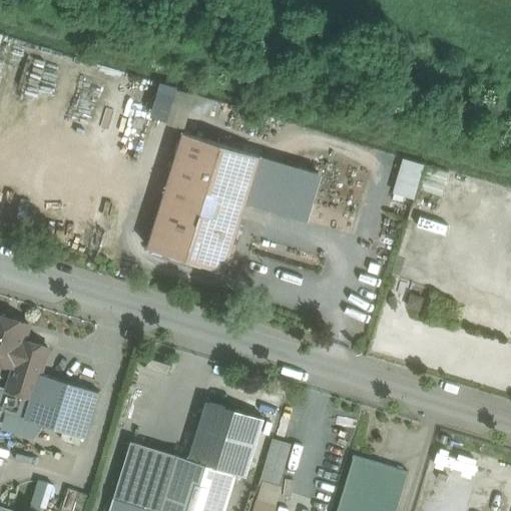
[(212,102),(189,95),(184,110),(208,117),(212,102)]
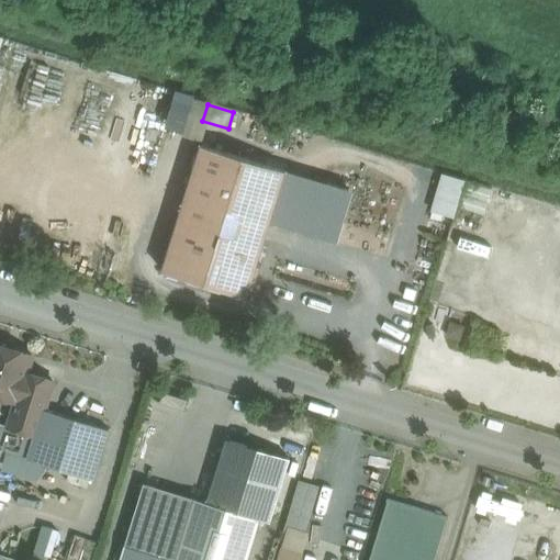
[(283,172),(199,147),(160,273),(245,299),(268,224),(283,172)]
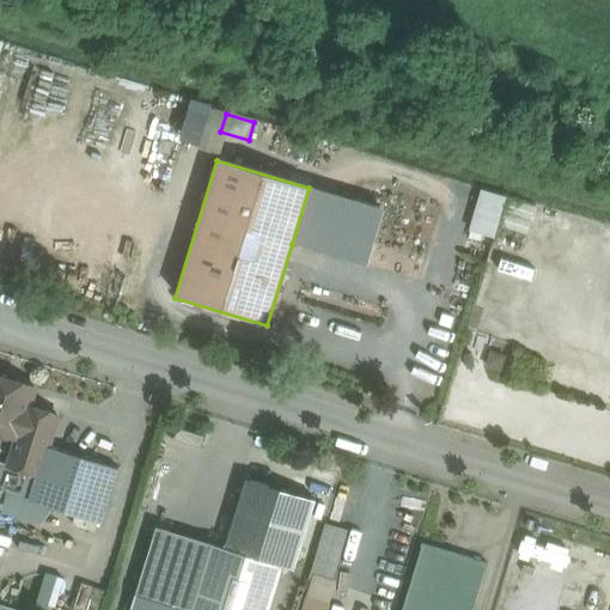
[(378,209),(309,188),(292,244),(361,266),(378,209)]
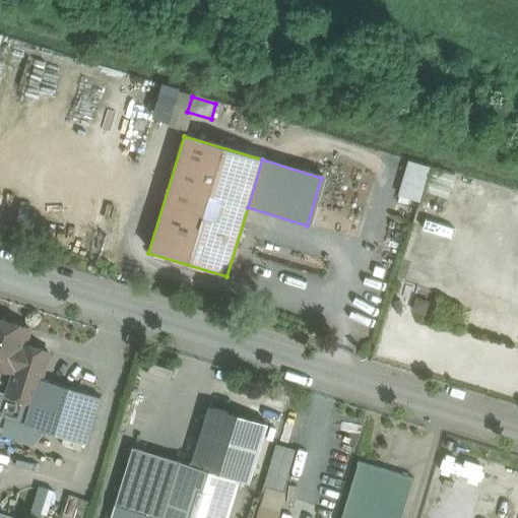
[(407,163),(394,206),(414,212),(428,169),(407,163)]
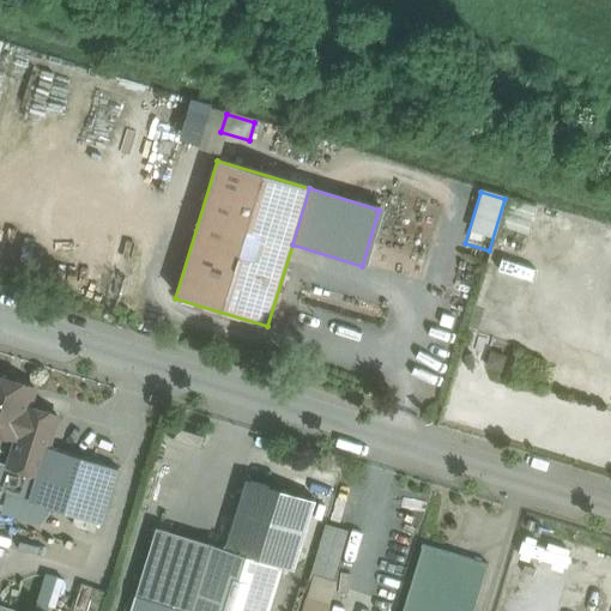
[(32,389),(0,380),(0,435),(16,440),(7,467),(36,476),(44,448),(46,449),(55,418),(28,410),(32,389)]
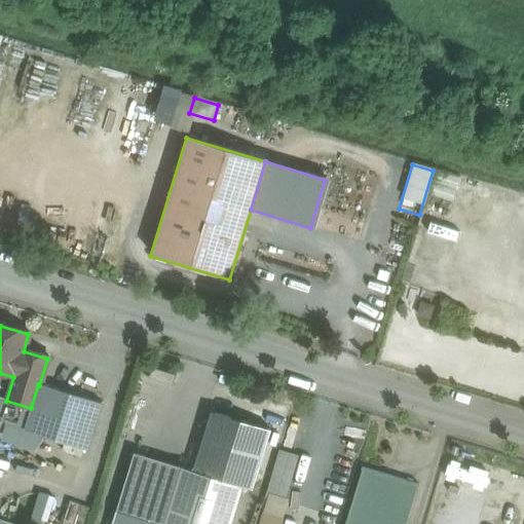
[(39,385),(38,384),(31,408),(24,431),(85,450),(100,404),(39,385)]
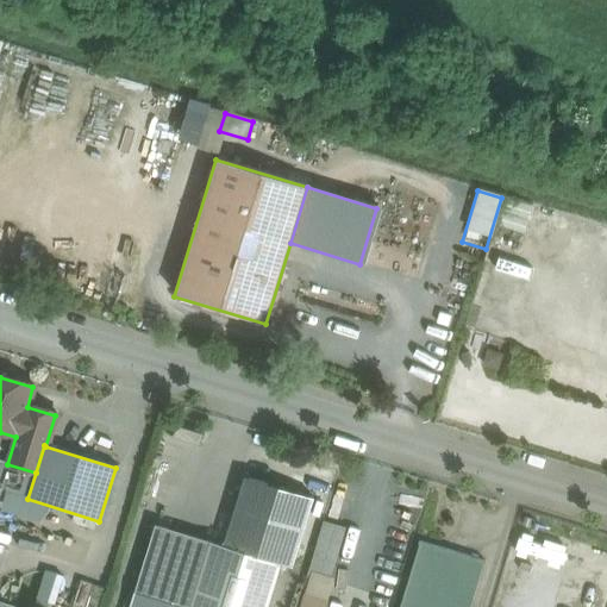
[(312,499),(243,477),(223,546),(280,564),(291,568),(312,499)]
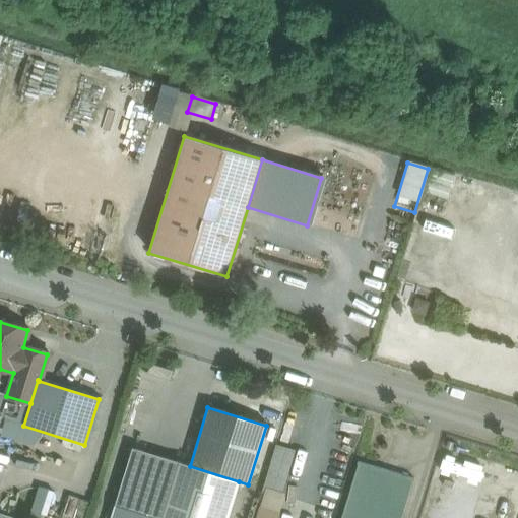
[(131,448),(114,507),(149,517),(162,517),(179,462),(131,448)]
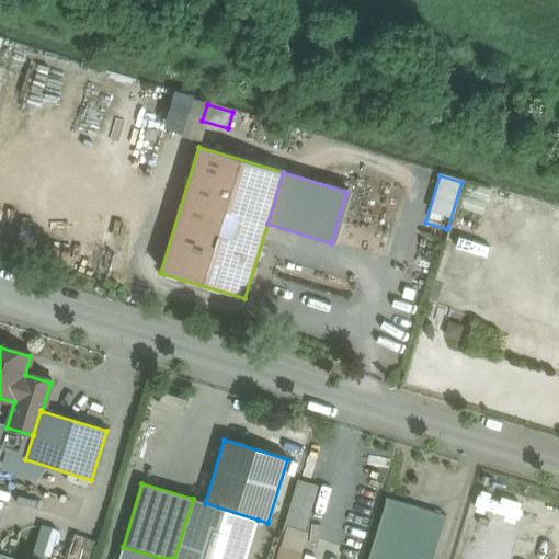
[(244,558),(258,520),(205,503),(193,499),(174,558),(244,558)]
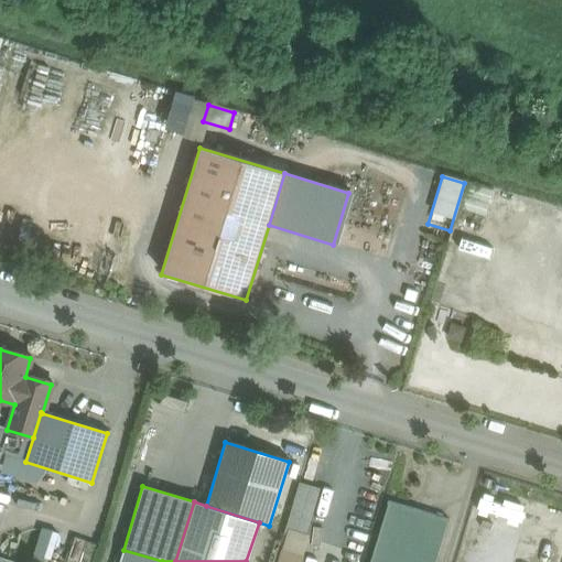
[(434,561),(446,521),(388,503),(369,561),(434,561)]
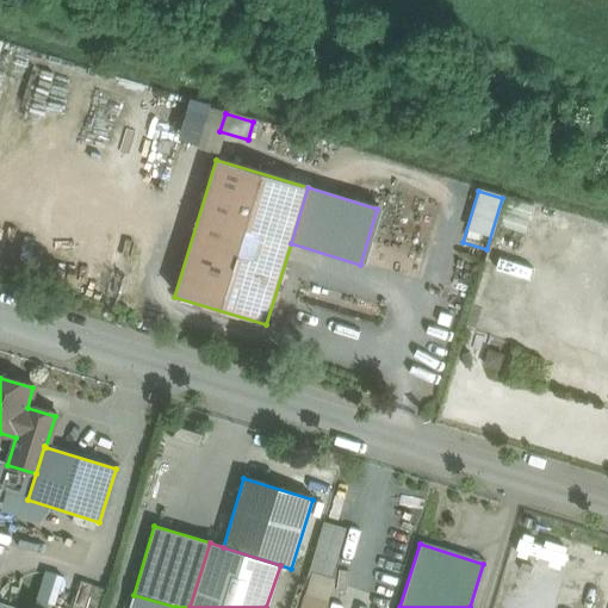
[(326,607),(333,584),(308,575),(297,607),(326,607)]
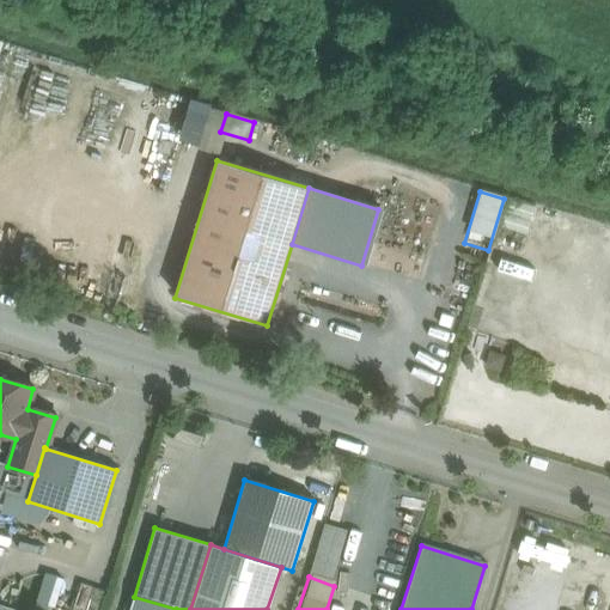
[(84,609),(90,589),(79,585),(72,609),(84,609)]
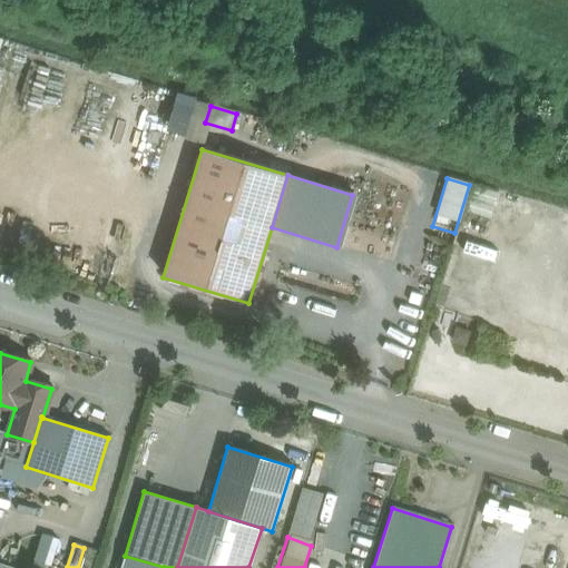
[(91,567),(97,552),(84,548),(78,567),(91,567)]
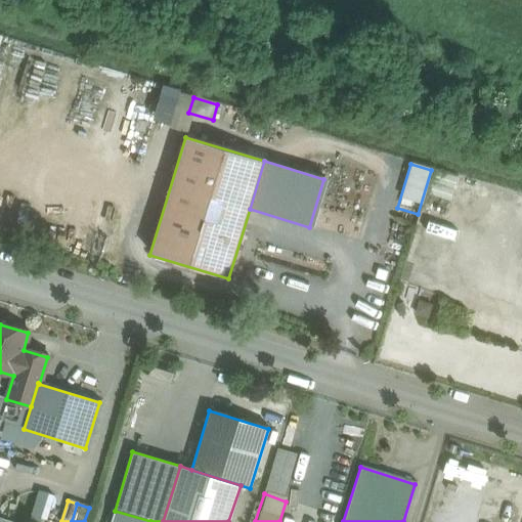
[(150,521),(115,511),(111,521),(150,521)]
